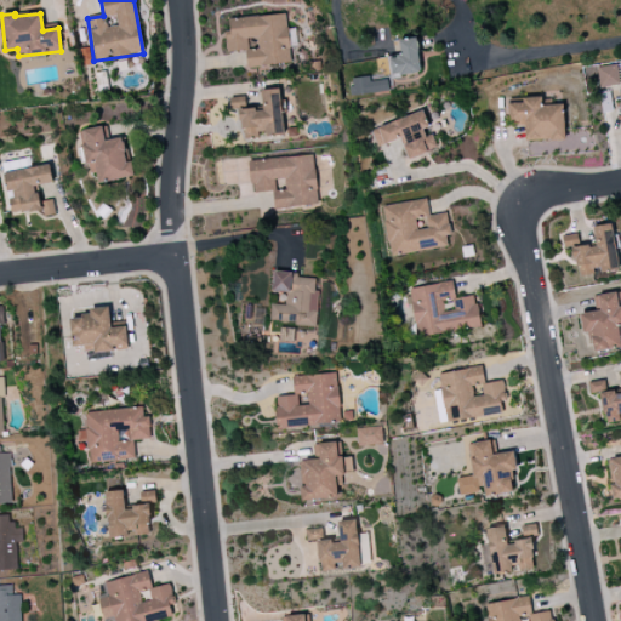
[(228,18),(229,30),(224,30),(226,52),(245,51),(246,67),(289,64),(286,16),(228,18)]
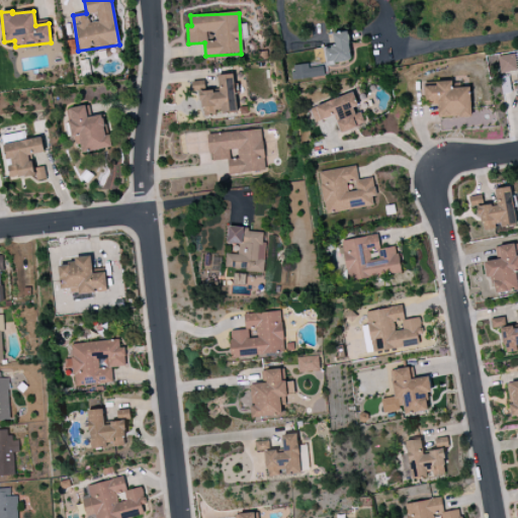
[(325,47),(326,64),(350,62),(348,32),(333,33),(333,47),(325,47)]
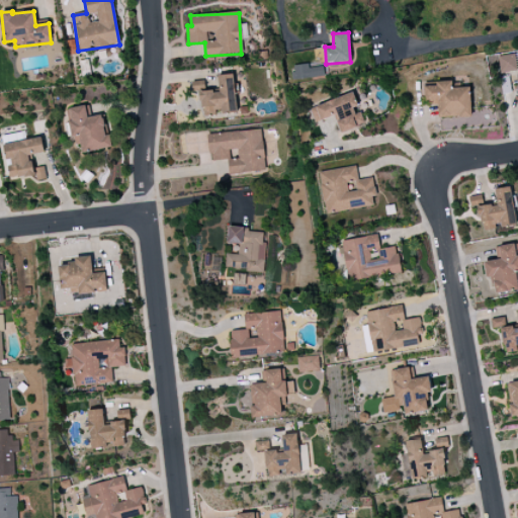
[(497,57),(500,74),(516,71),(513,54),(497,57)]
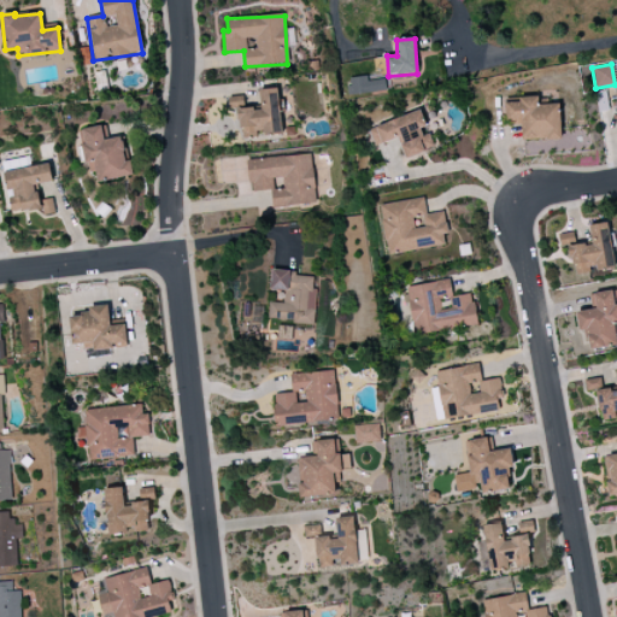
[(386,92),(385,80),(368,81),(366,76),(347,78),(348,95),(386,92)]
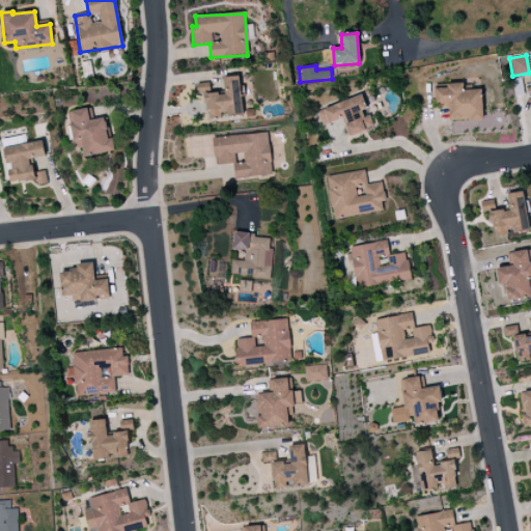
[(223,78),(224,93),(204,94),(206,119),(221,118),(221,116),(242,115),(239,77),(223,78)]
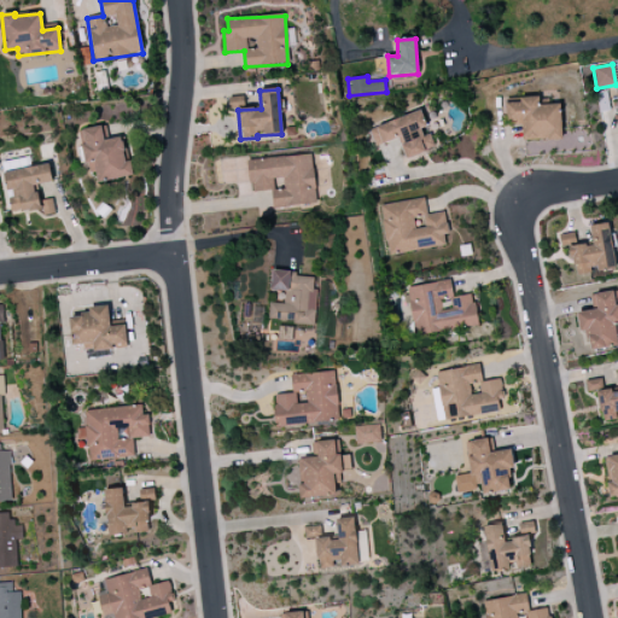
[(505,104),(506,122),(522,121),(523,141),(561,139),(559,104),(538,105),(538,97),(518,98),(519,103),(505,104)]
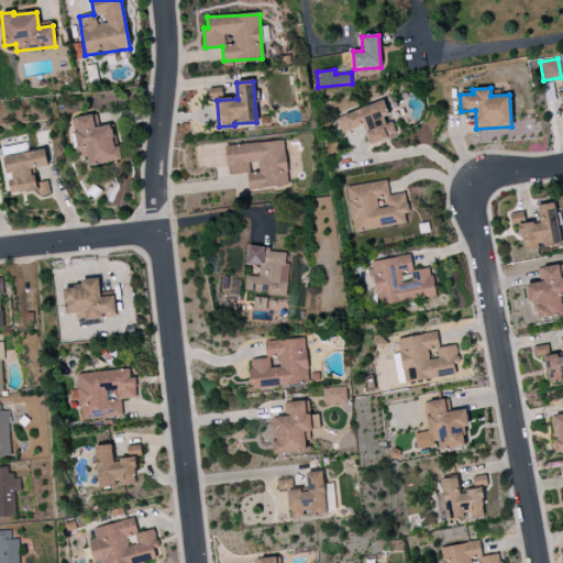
[(397,135),(390,118),(388,119),(382,101),(335,119),(342,134),(362,127),(370,145),(397,135)]
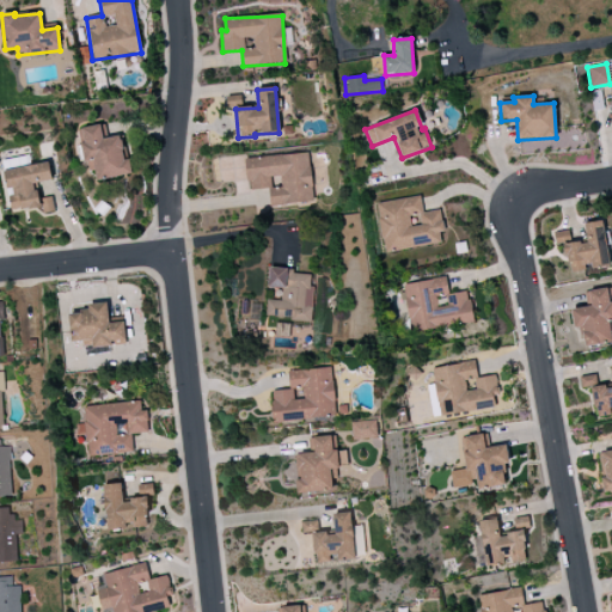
[(129,175),(122,136),(104,139),(102,124),(79,129),(85,163),(92,161),(95,181),(129,175)]
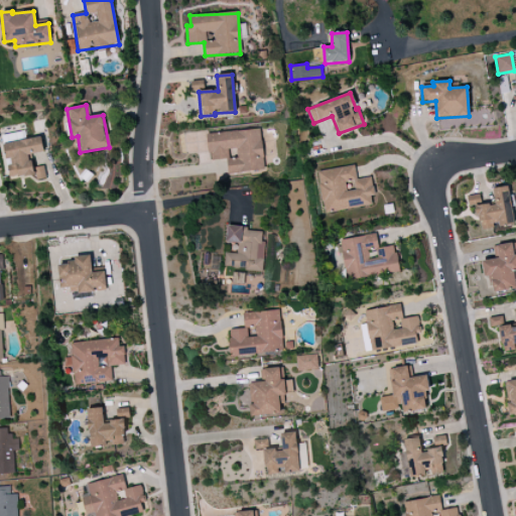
[(207,133),(209,160),(227,159),(227,174),(263,172),(261,130),(207,133)]
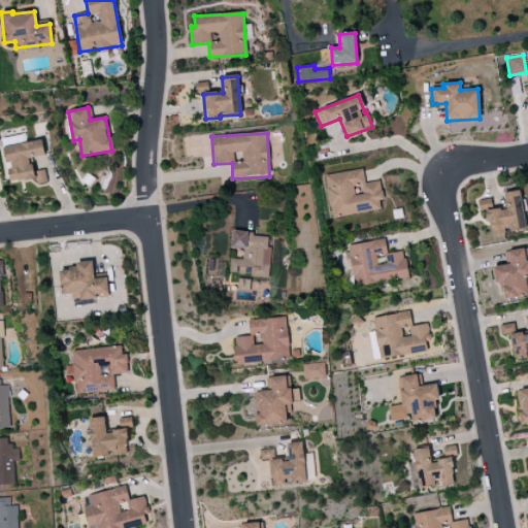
[(3,147),(9,183),(36,178),(37,186),(46,184),(44,170),(34,172),(31,158),(44,156),(41,140),(3,147)]
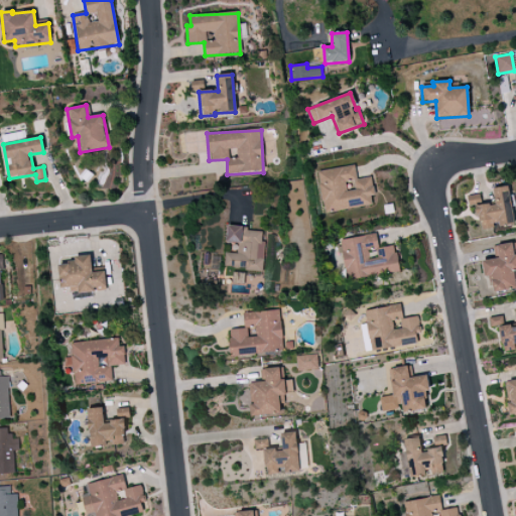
[(372,206),(371,197),(374,197),(371,177),(357,179),(354,165),(316,171),(324,214),(372,206)]
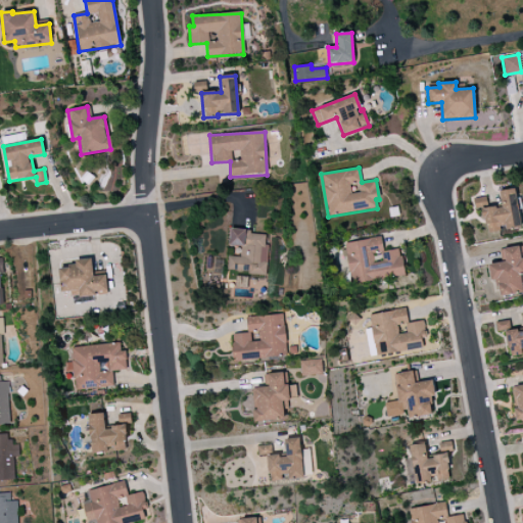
[(485,234),(503,231),(503,230),(520,228),(515,189),(498,191),(502,206),(489,208),(489,203),(482,203),(485,234)]
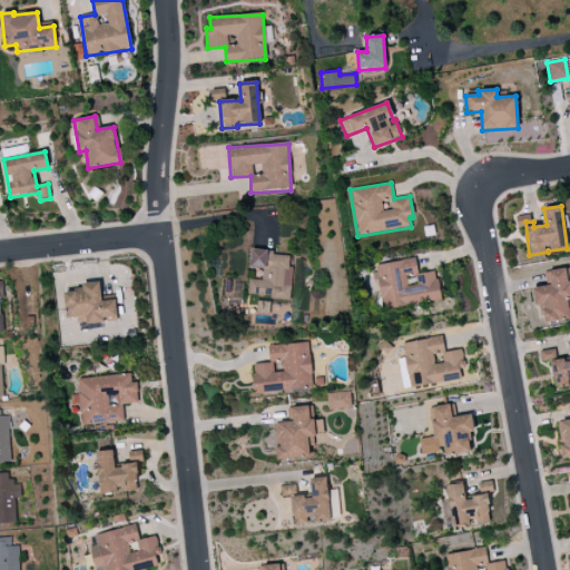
[(290,298),(292,256),(273,255),(273,251),(251,249),(248,268),(262,269),(262,281),(248,279),(247,296),(290,298)]
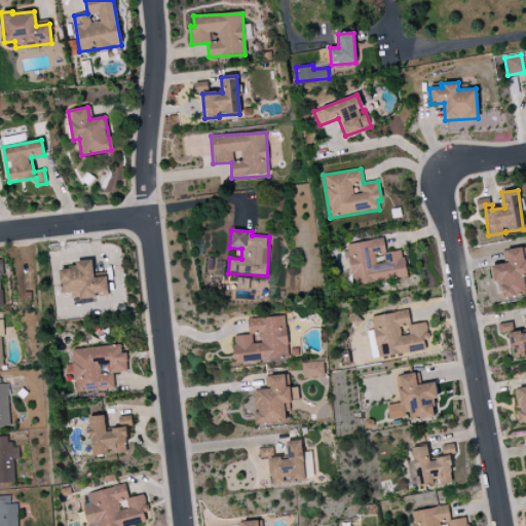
[(352,286),(407,278),(403,251),(385,253),(383,239),(346,245),(352,286)]
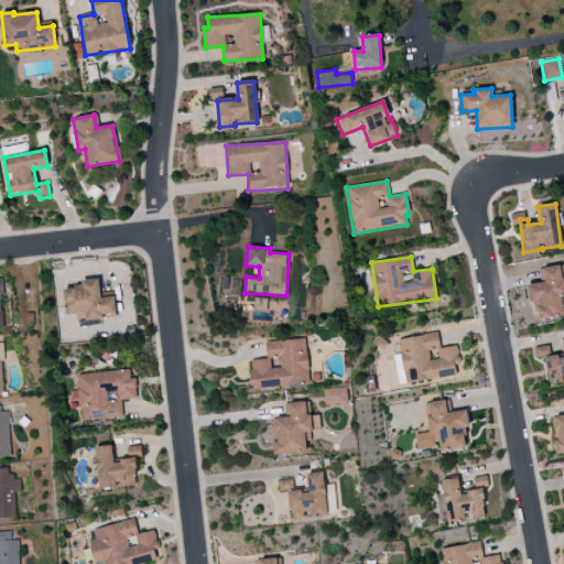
[(563,272),(563,266),(542,269),(544,282),(525,285),(529,304),(537,302),(539,321),(563,315),(563,313),(562,304),(563,303),(563,272)]
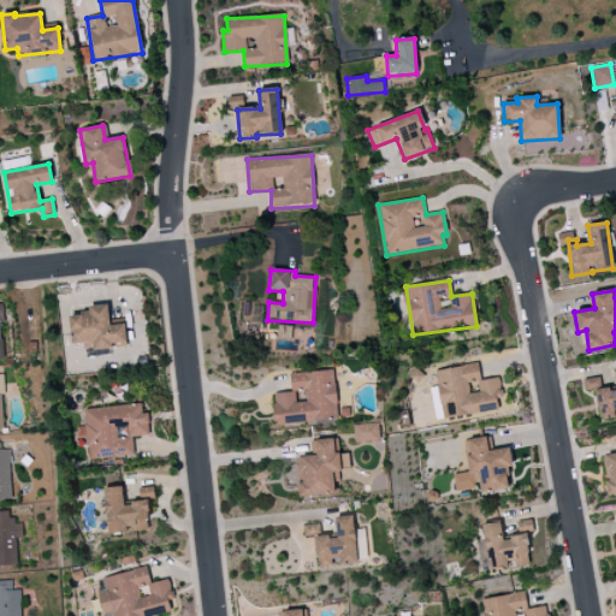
[(126,348),(124,325),(108,325),(107,306),(88,307),(88,314),(70,315),(71,344),(83,344),(83,350),(126,348)]
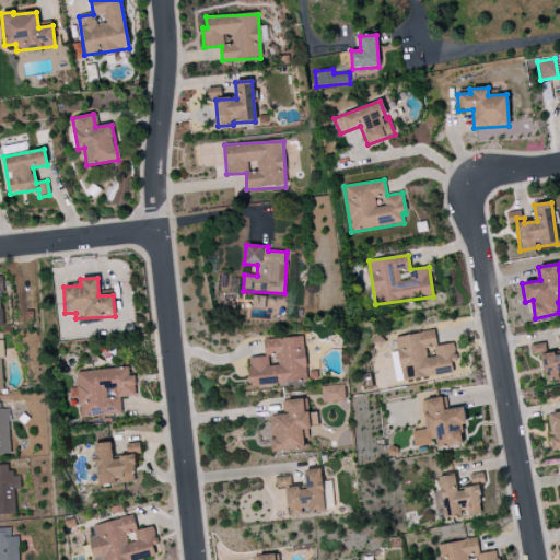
[(396,337),(401,381),(456,373),(452,345),(436,346),(434,331),(396,337)]
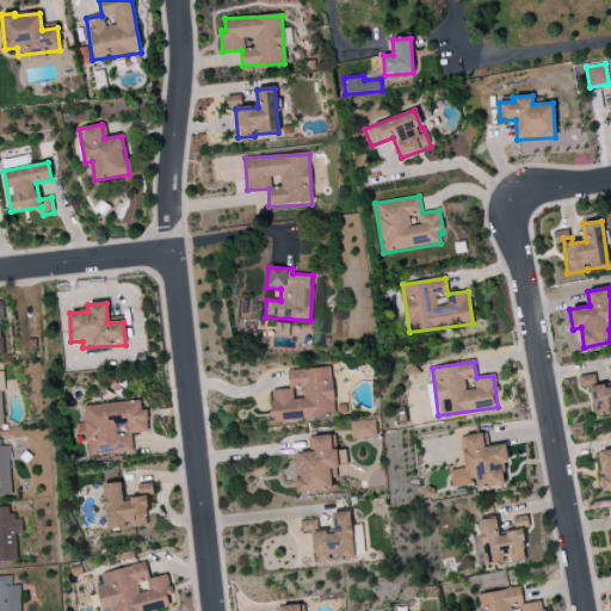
[(610,412),(610,365),(609,366),(610,383),(610,387),(605,388),(605,386),(591,387),(594,417),(610,415),(609,412),(610,412)]
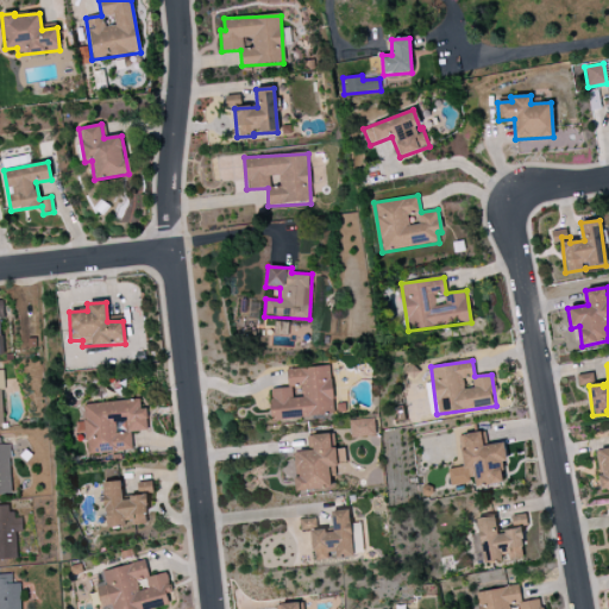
[(286,370),(287,388),(269,389),(271,420),(333,415),(330,366),(286,370)]
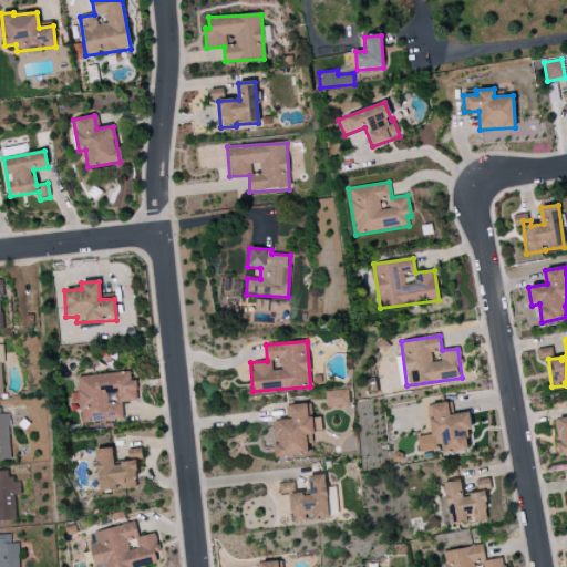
[(78,377),(79,393),(70,393),(70,404),(80,403),(81,423),(123,420),(122,402),(136,402),(135,380),(130,381),(130,373),(78,377)]
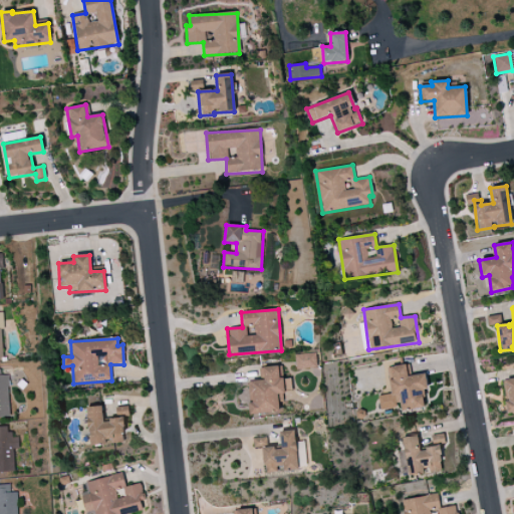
[(295,354),(295,369),(316,368),(316,353),(295,354)]
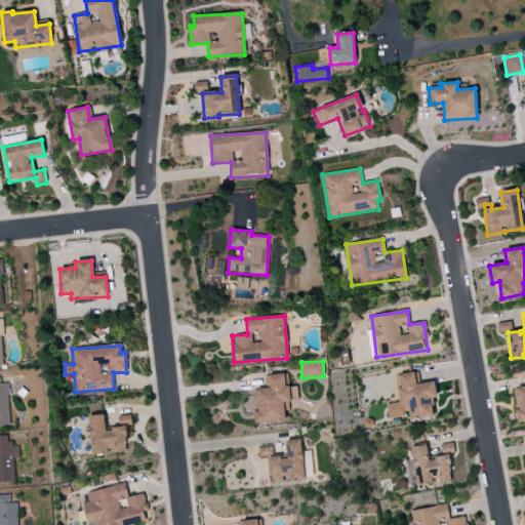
[(388,419),(407,416),(408,420),(435,416),(432,399),(436,398),(434,382),(417,385),(415,372),(396,375),(400,403),(386,405),(388,419)]
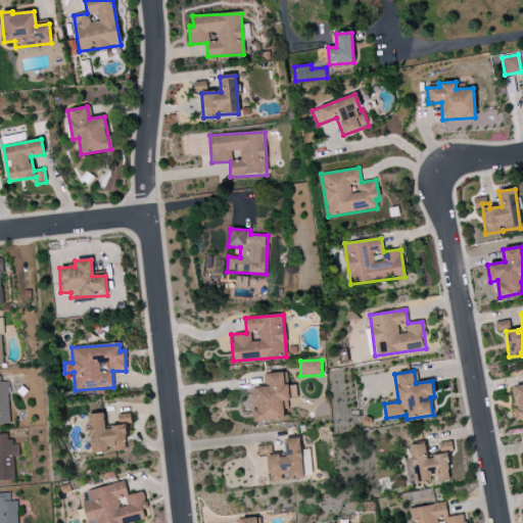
[(253,422),(288,420),(286,395),(294,395),(294,386),(288,386),(287,373),(267,374),(268,387),(254,388),(255,411),(252,411),(253,422)]
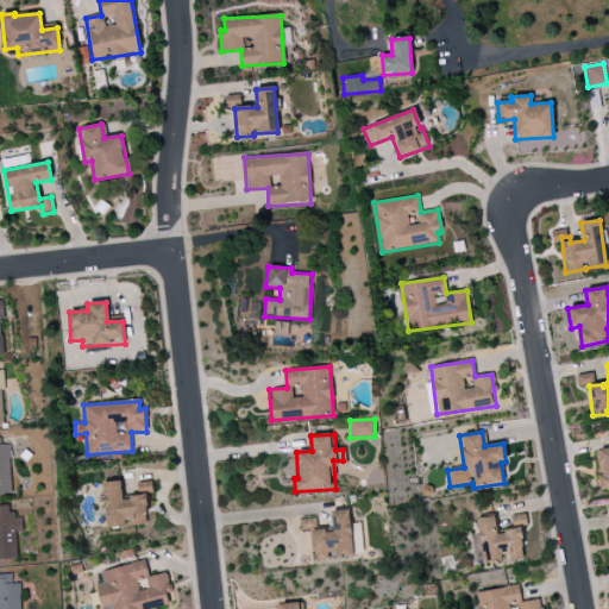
[(10,445),(0,445),(0,438),(0,437),(0,495),(11,495),(10,445)]
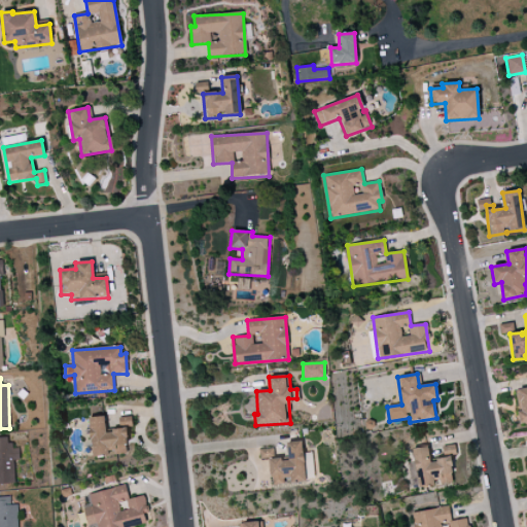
[(526,422),(526,388),(517,390),(521,424),(526,422)]
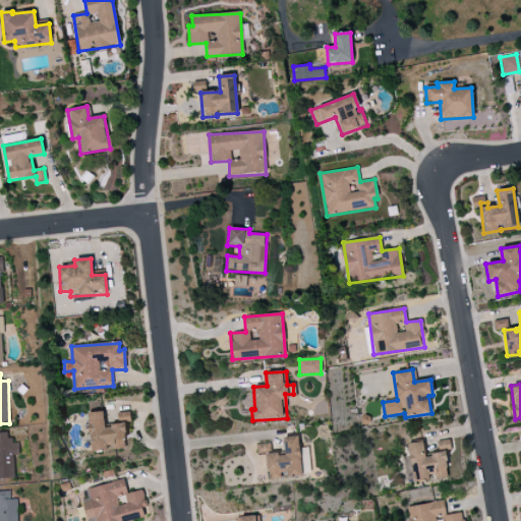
[(87,413),(92,453),(127,448),(123,423),(130,422),(129,412),(116,413),(118,425),(105,427),(103,411),(87,413)]
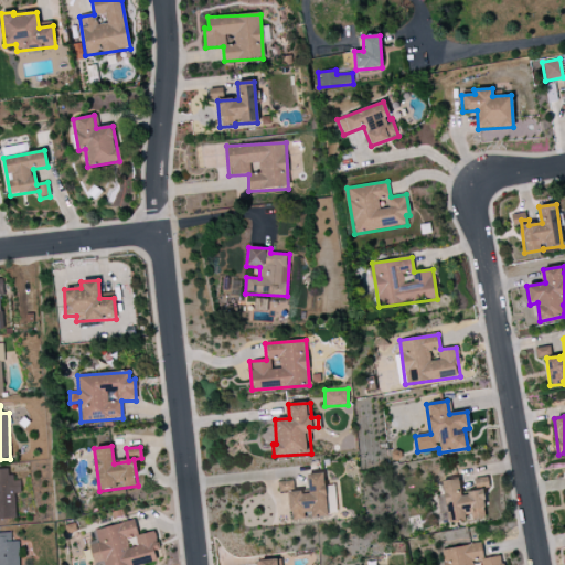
[(0,469),(0,519),(16,519),(14,494),(20,494),(20,481),(10,481),(10,470),(0,469)]
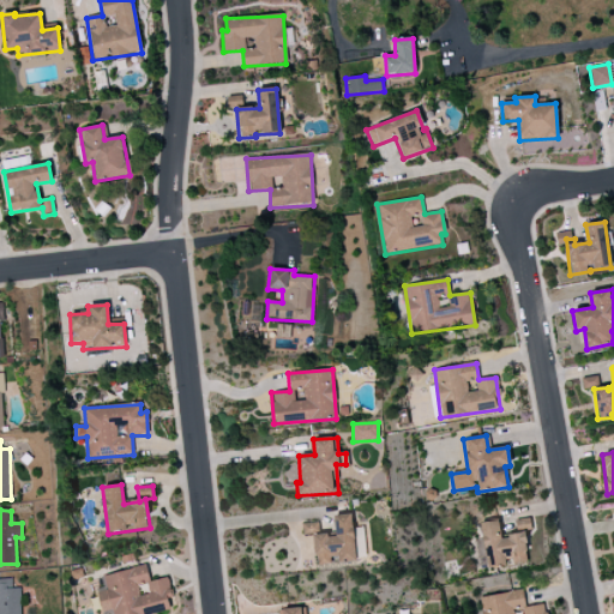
[(315,566),(355,564),(351,515),(333,516),(335,535),(314,536),(315,566)]
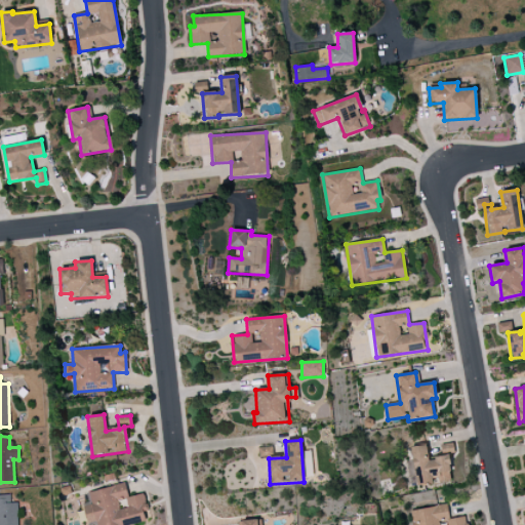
[(451,481),(448,454),(454,453),(453,444),(440,445),(441,457),(428,459),(427,445),(410,447),(412,462),(405,463),(407,479),(415,479),(416,487),(436,484),(435,483),(451,481)]
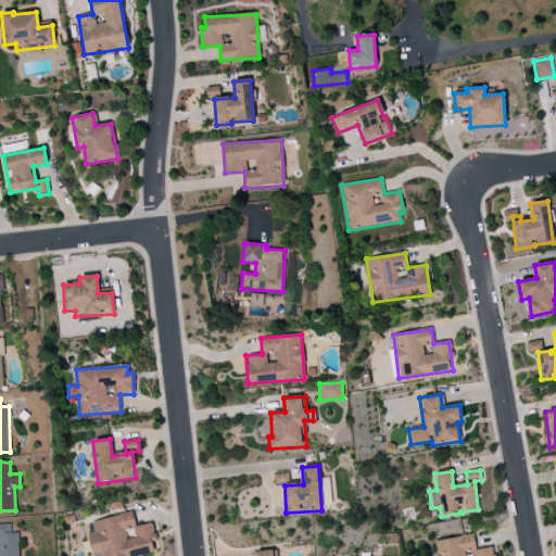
[(140,555),(158,552),(150,523),(136,527),(131,512),(91,522),(93,532),(87,533),(92,555),(101,553),(102,555),(140,555)]
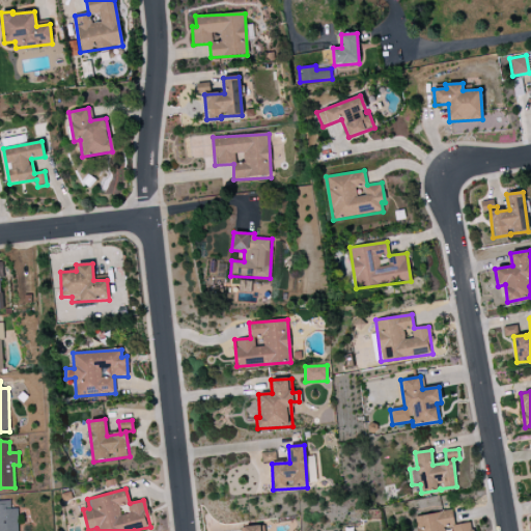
[(0,530),(18,530),(17,509),(10,509),(9,501),(0,501),(0,530)]
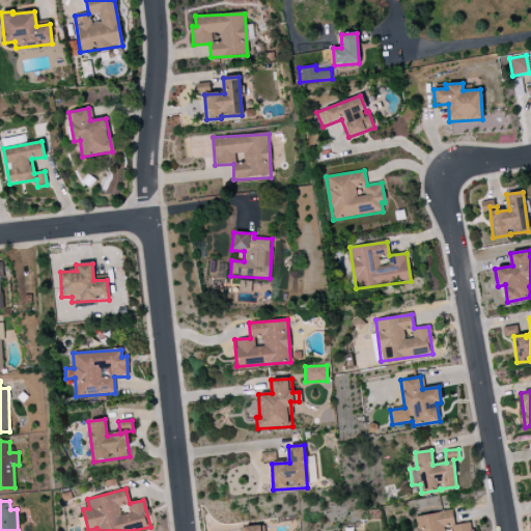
[(417,530),(472,530),(472,523),(454,526),(452,511),(415,516),(417,530)]
